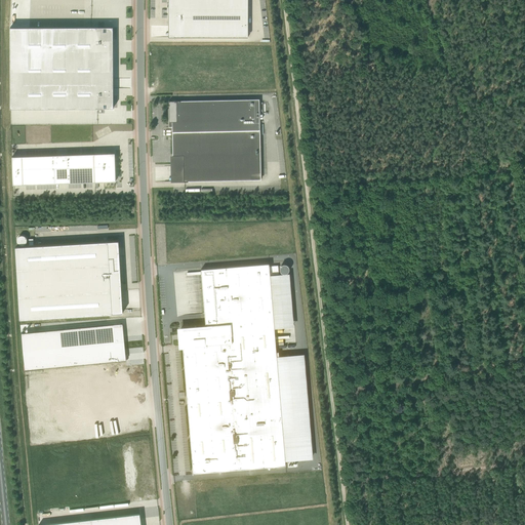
[(168,0),(168,26),(168,37),(175,37),(180,37),(180,38),(248,38),(247,0),(168,0)]
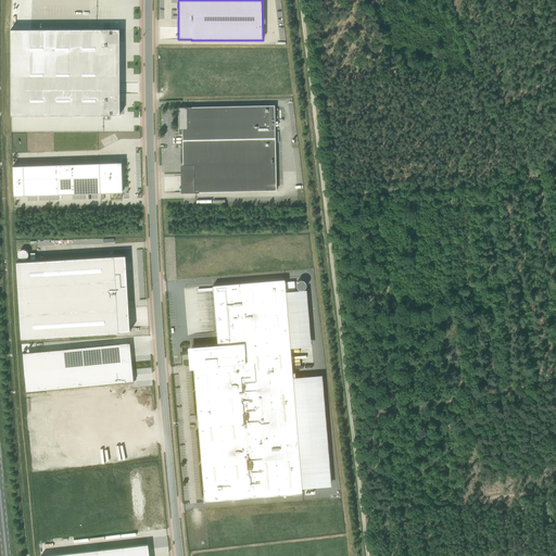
[(117,32),(9,33),(9,118),(117,117),(117,32)]
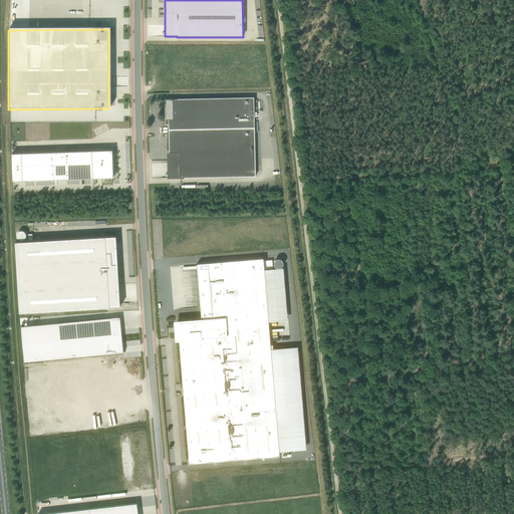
[(254,97),(165,99),(166,119),(166,124),(168,124),(169,130),(169,137),(169,153),(178,152),(178,178),(255,176),(254,135),(254,127),(254,97)]
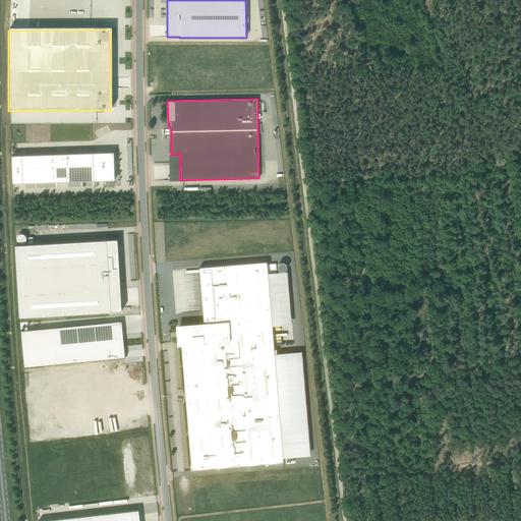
[(114,152),(12,154),(12,181),(114,180),(114,152)]
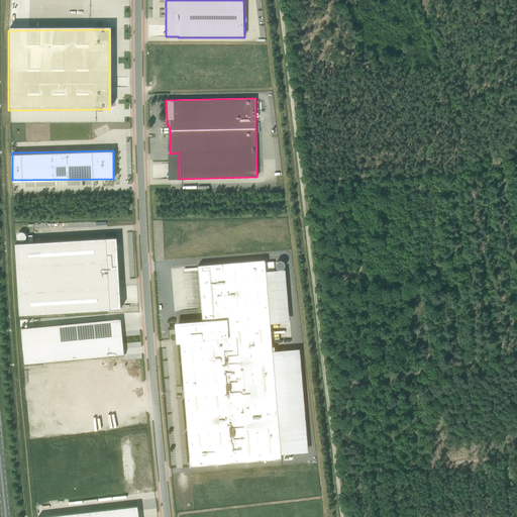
[(18,232),(18,240),(26,240),(26,232),(18,232)]
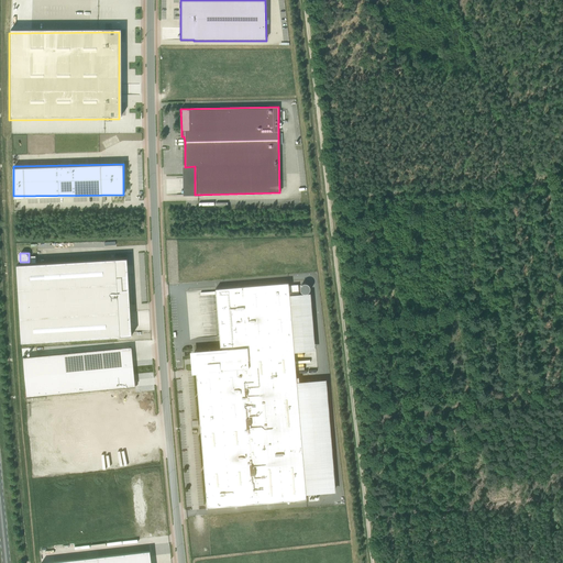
[(21,342),(120,337),(120,333),(131,332),(130,302),(128,302),(127,295),(129,295),(127,258),(17,265),(21,342)]
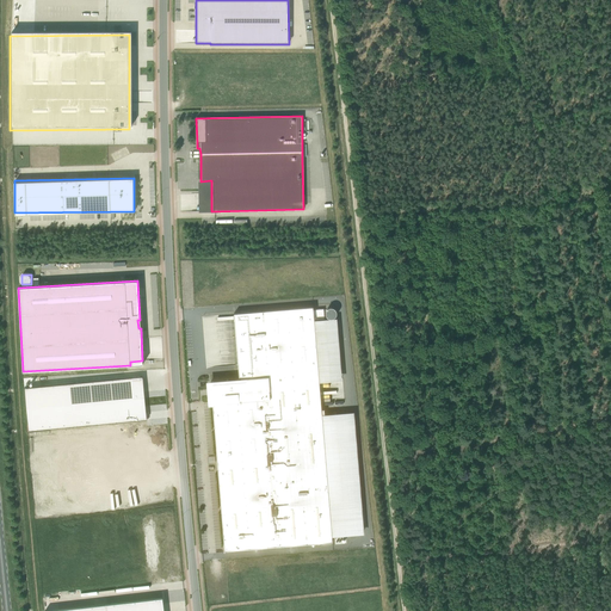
[(332,542),(314,320),(325,319),(323,309),(313,310),(313,307),(234,314),(239,380),(210,382),(224,550),(332,542)]
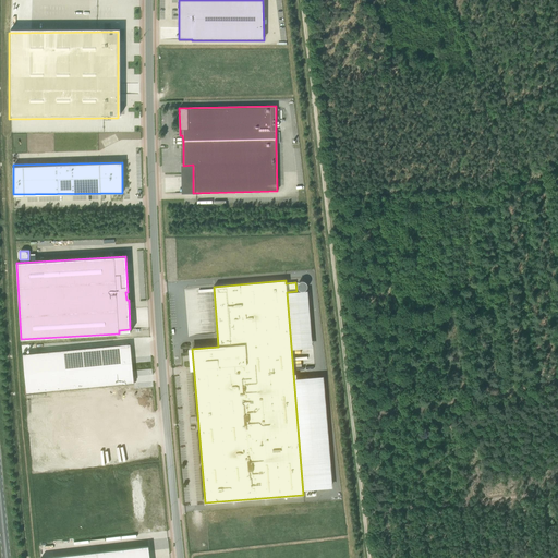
[(120,344),(22,351),(25,390),(133,384),(132,363),(122,364),(120,344)]
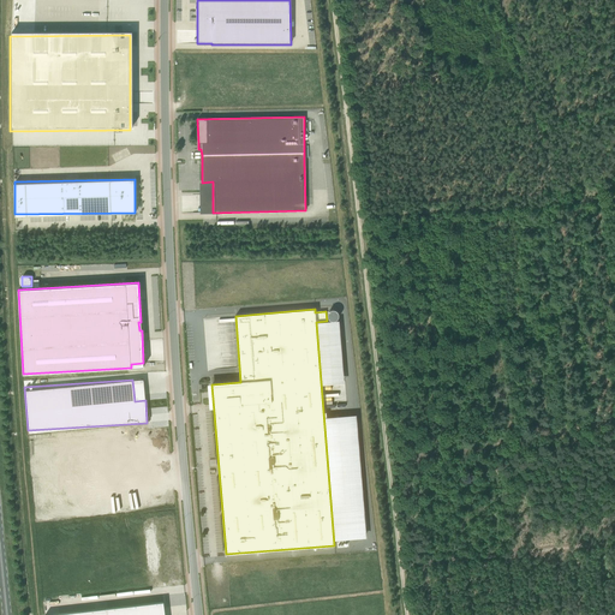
[(165,614),(163,602),(46,614),(165,614)]
